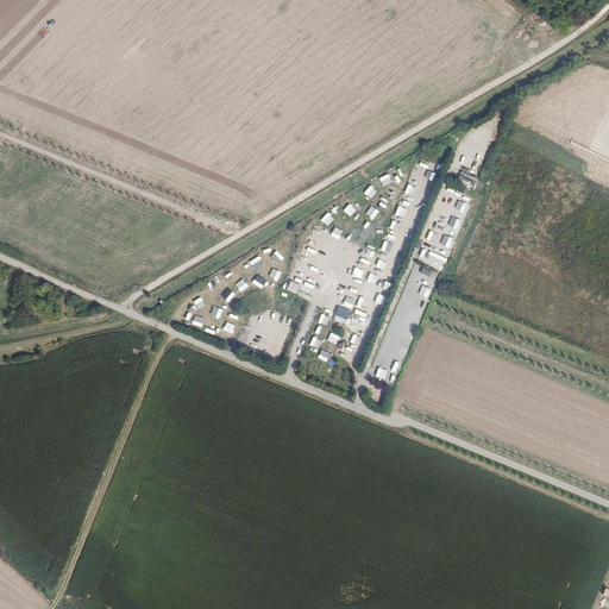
[(465,136),(469,144),(477,140),(473,132),(465,136)]
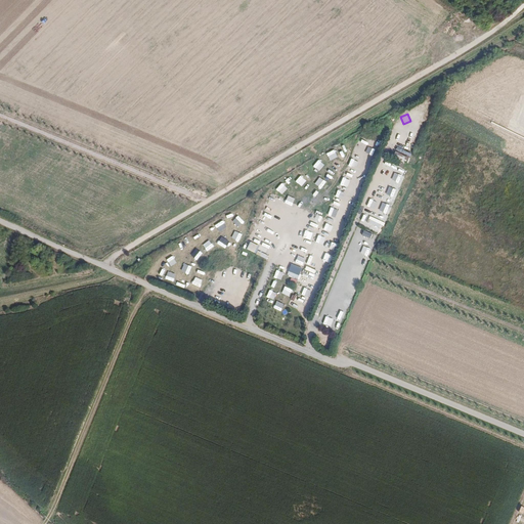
[(360,156),(363,148),(356,146),(353,154),(360,156)]
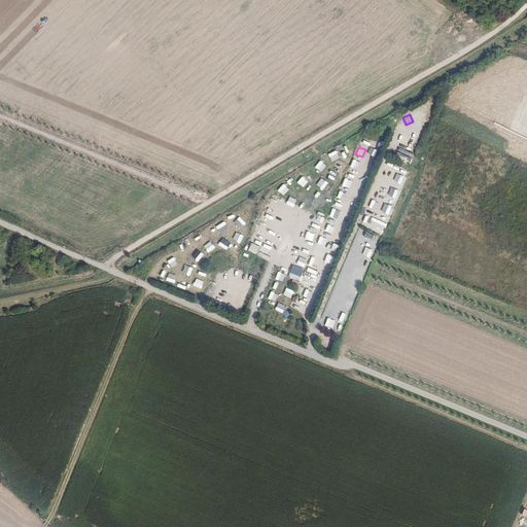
[(400,147),(396,156),(410,163),(414,154),(400,147)]
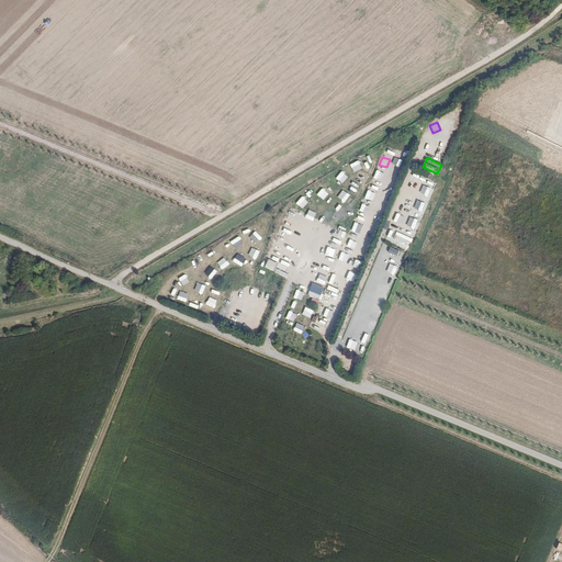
[(415,204),(423,208),(426,199),(418,197),(415,204)]
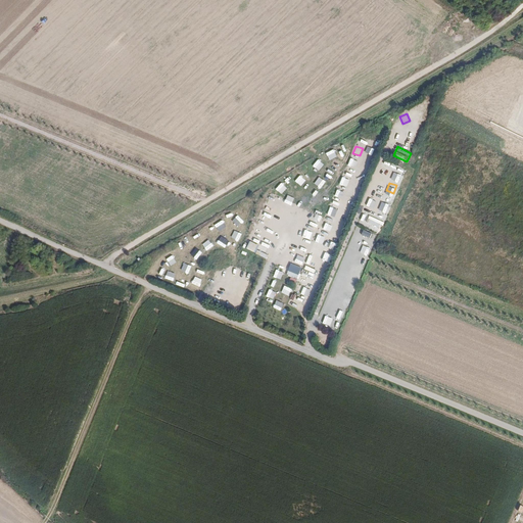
[(370,195),(377,199),(381,191),(373,187),(370,195)]
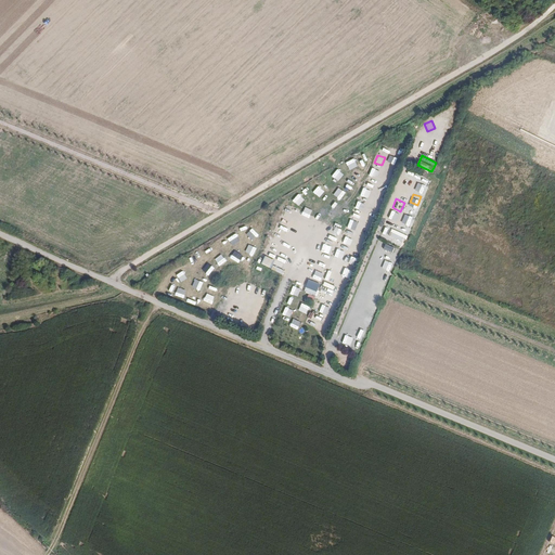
[(361,217),(363,208),(356,206),(352,215),(361,217)]
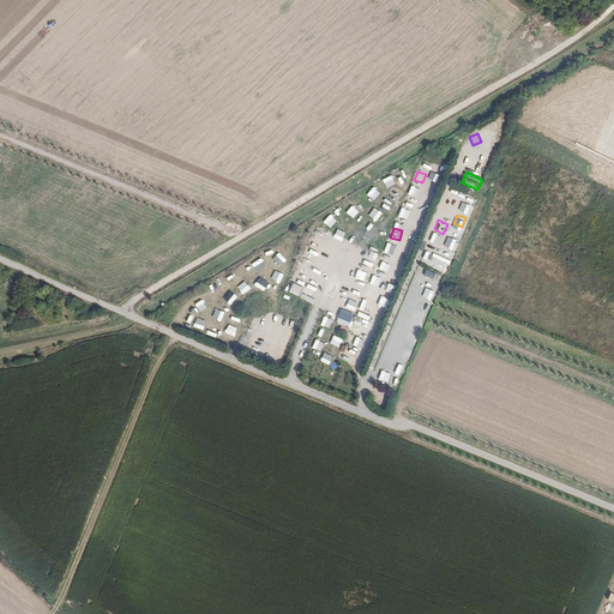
[(312,241),(320,245),(324,236),(314,233),(312,241)]
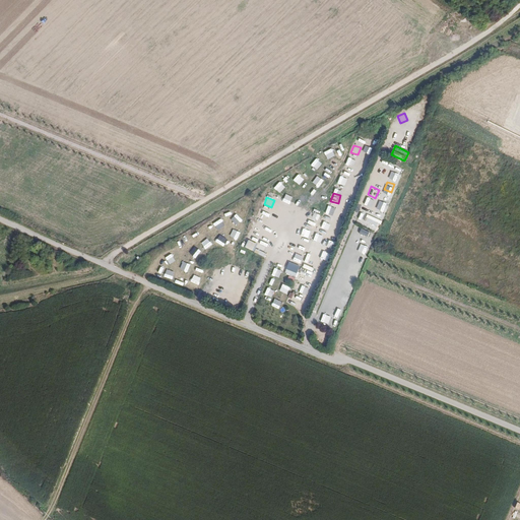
[(283,198),(280,205),(287,208),(290,201),(283,198)]
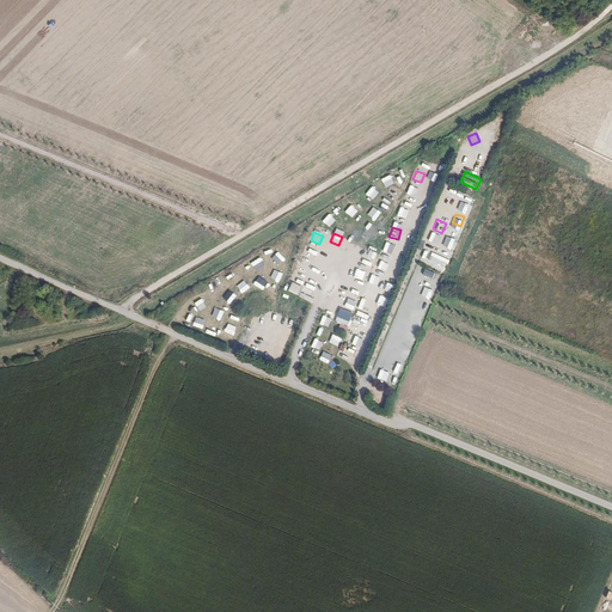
[(441,249),(451,252),(454,240),(445,238),(441,249)]
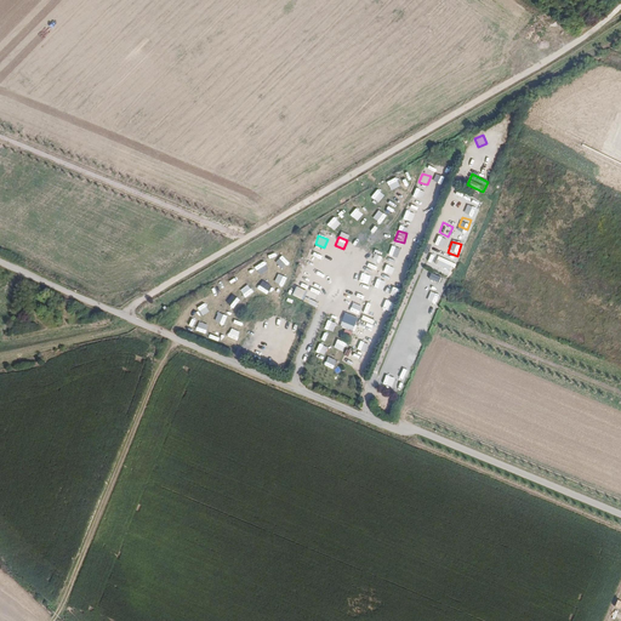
[(330,252),(326,261),(336,265),(340,256),(330,252)]
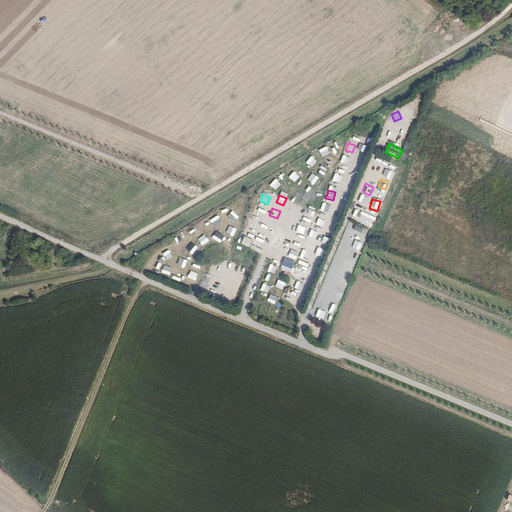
[(362,211),(359,217),(373,224),(377,218),(362,211)]
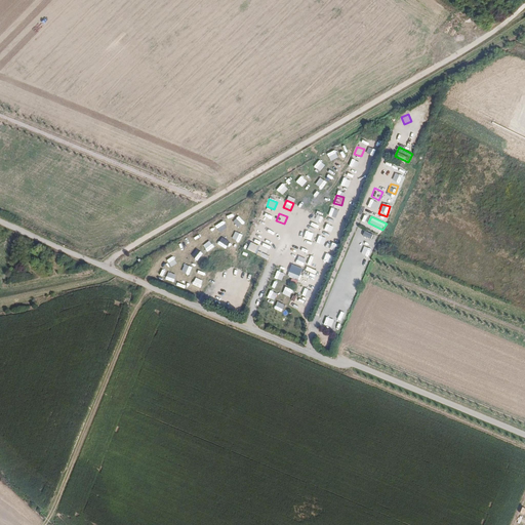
[(258,217),(255,226),(264,229),(266,220),(258,217)]
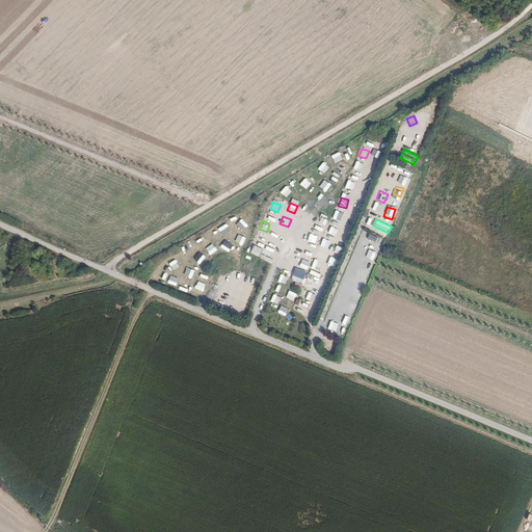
[(304,233),(307,224),(299,221),(296,231),(304,233)]
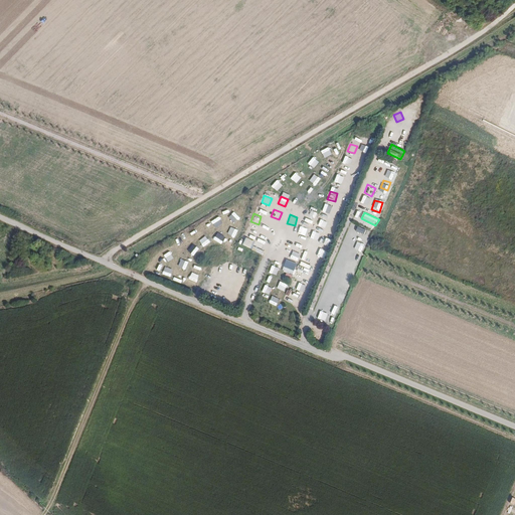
[(358,226),(356,231),(364,234),(366,229),(358,226)]
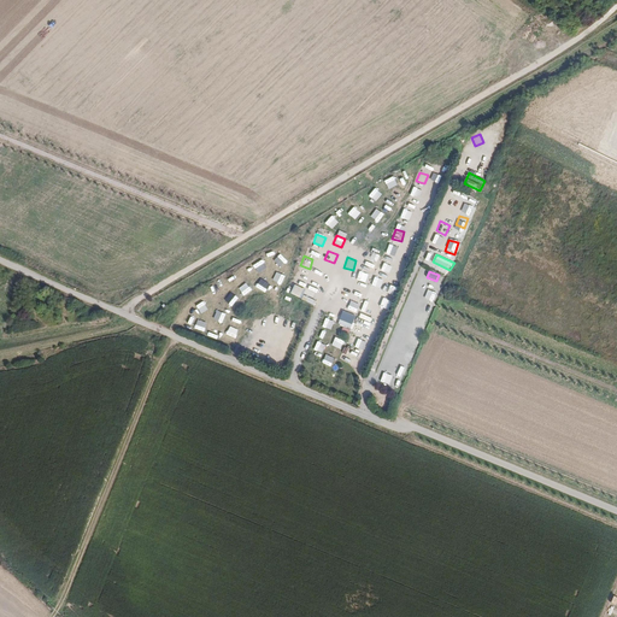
[(412,289),(421,293),(424,283),(416,280),(412,289)]
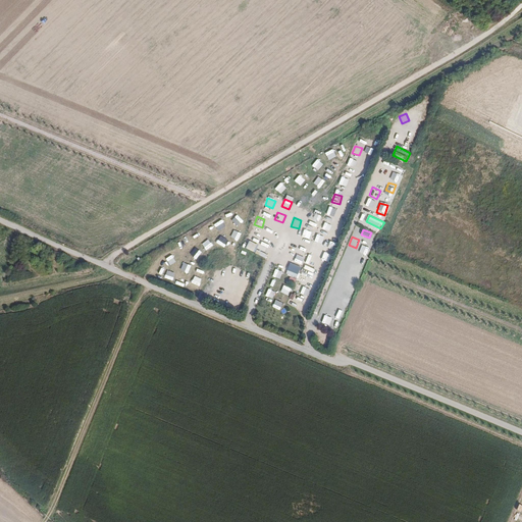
[(250,241),(246,248),(255,253),(259,245),(250,241)]
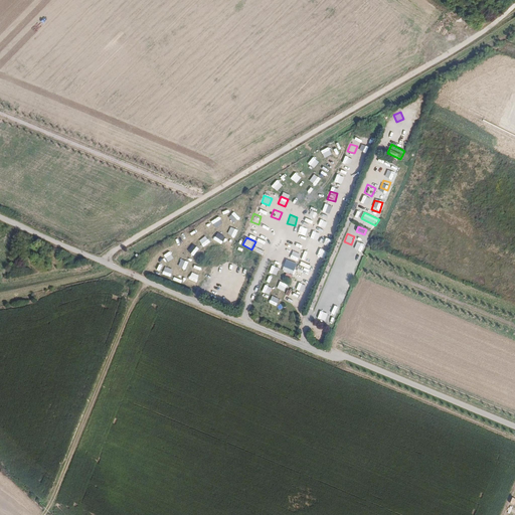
[(363,251),(366,244),(358,241),(356,249),(363,251)]
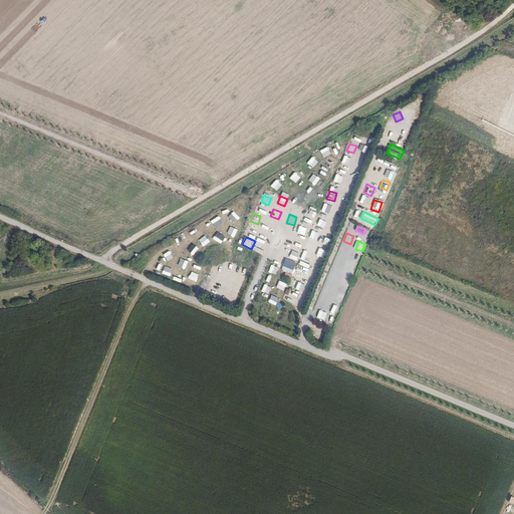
[(338,253),(346,256),(349,248),(341,245),(338,253)]
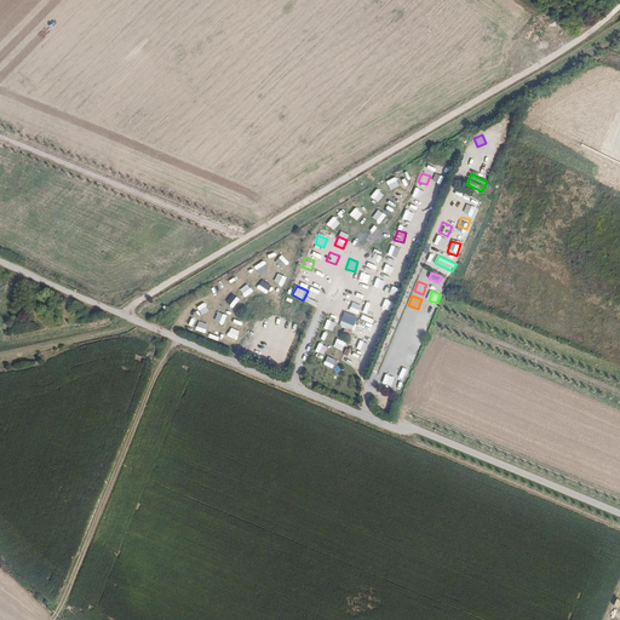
[(422,316),(429,321),(435,310),(426,306),(422,316)]
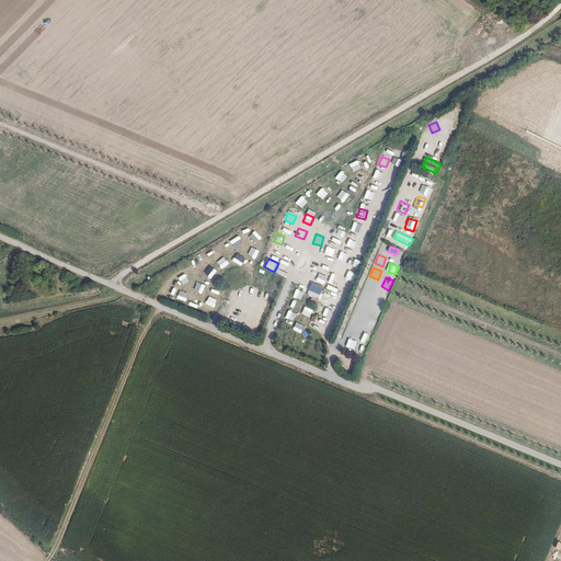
[(319,300),(324,287),(312,283),(308,295),(312,296),(312,298),(319,300)]
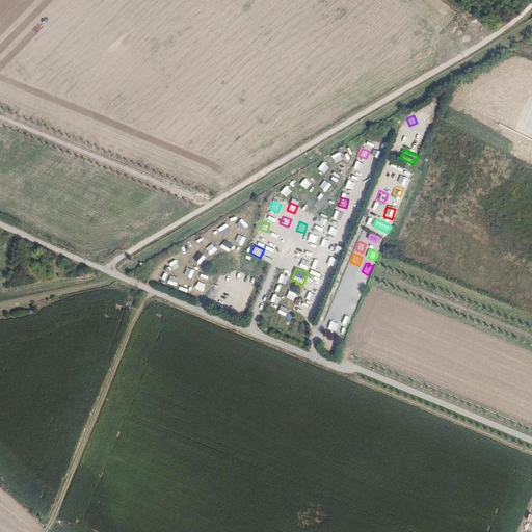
[(241,272),(239,280),(247,282),(248,273),(241,272)]
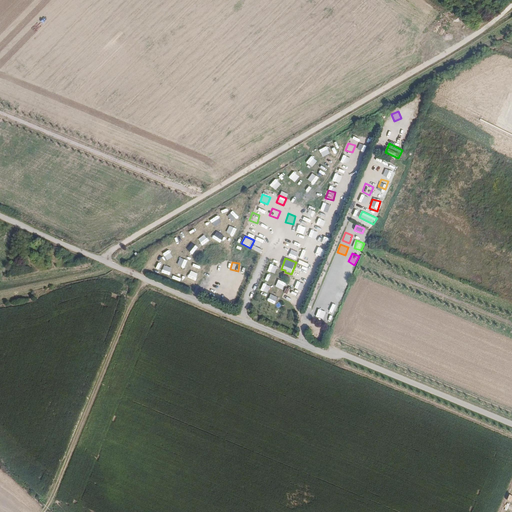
[(343,268),(341,276),(348,278),(351,271),(343,268)]
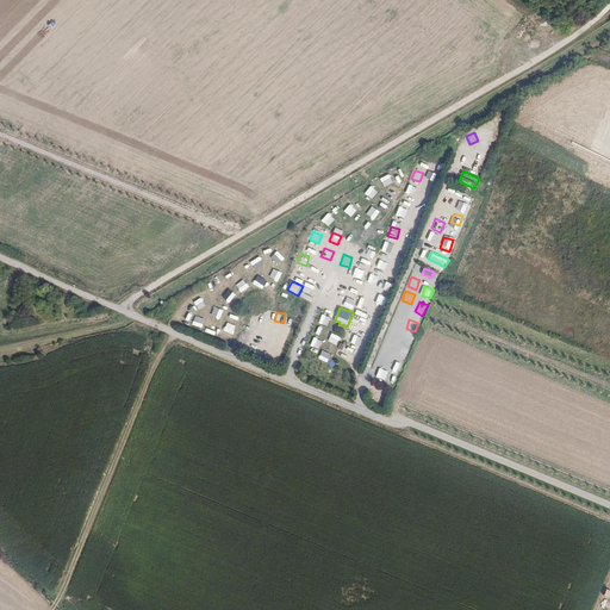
[(260,346),(268,349),(272,340),(262,337),(260,346)]
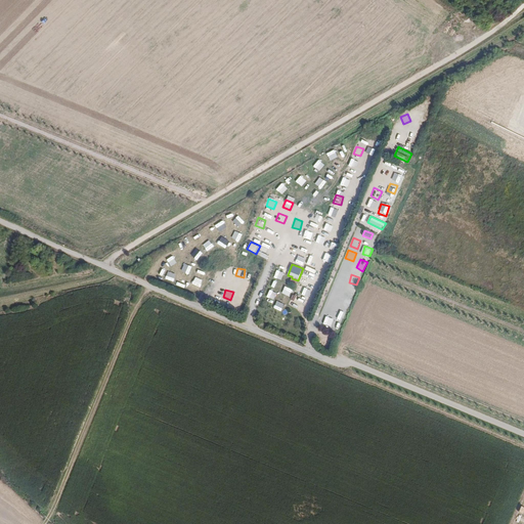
[(347,292),(344,300),(351,302),(354,295),(347,292)]
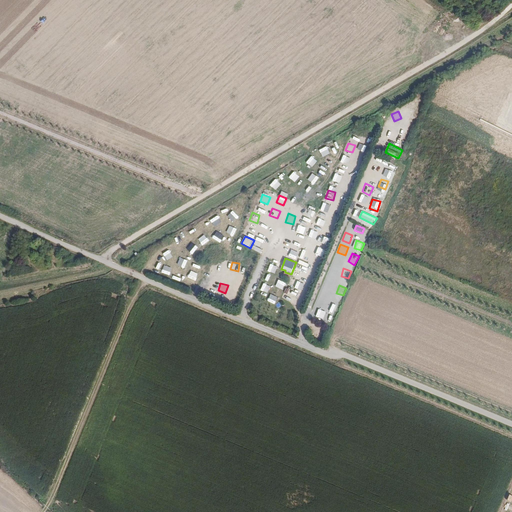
[(313,338),(319,341),(322,334),(316,331),(313,338)]
